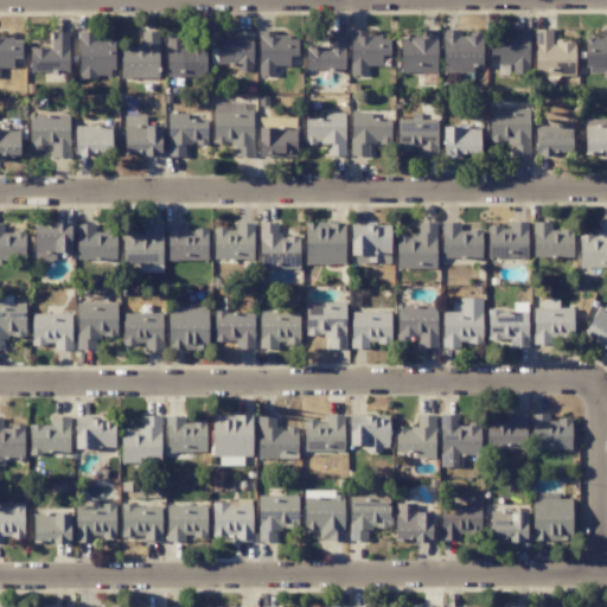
[(167,77),(205,75),(205,48),(180,48),(180,32),(166,32),(167,77)]
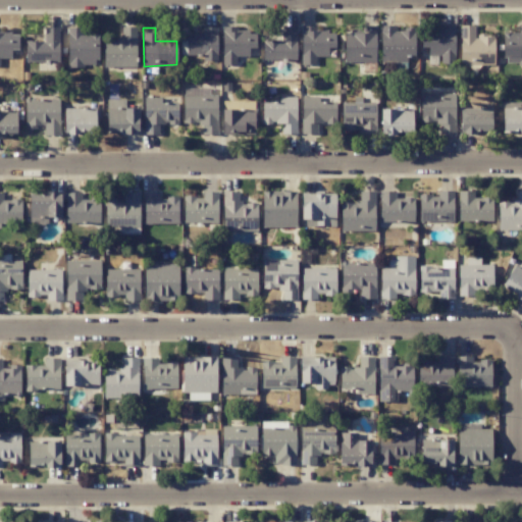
[(420,124),(454,124),(455,94),(421,93),(420,124)]
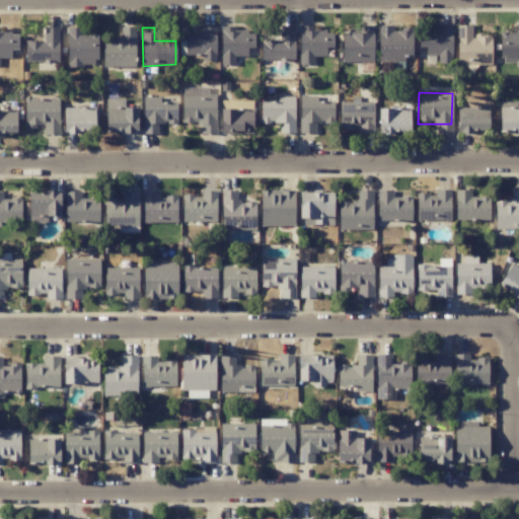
[(295,96),(277,96),(277,102),(262,102),(261,122),(281,123),(281,133),(294,133),(295,96)]
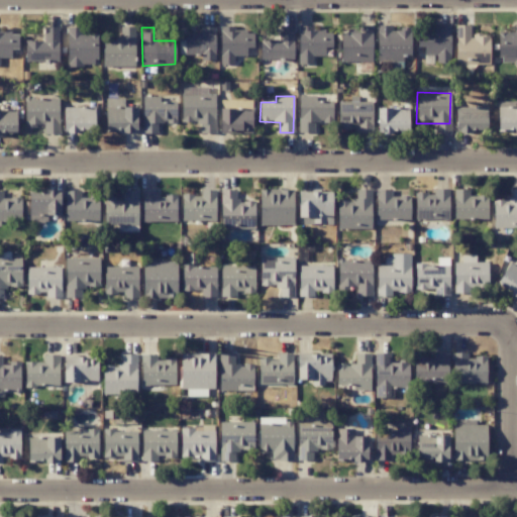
[(59,133),(58,98),(24,99),(25,126),(43,125),(43,133),(59,133)]
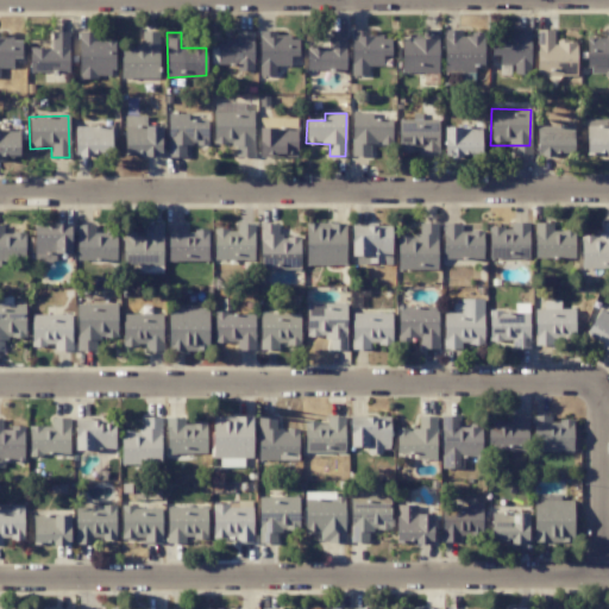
[(391,120),(364,118),(362,148),(353,148),(353,154),(369,156),(370,143),(389,145),(391,120)]
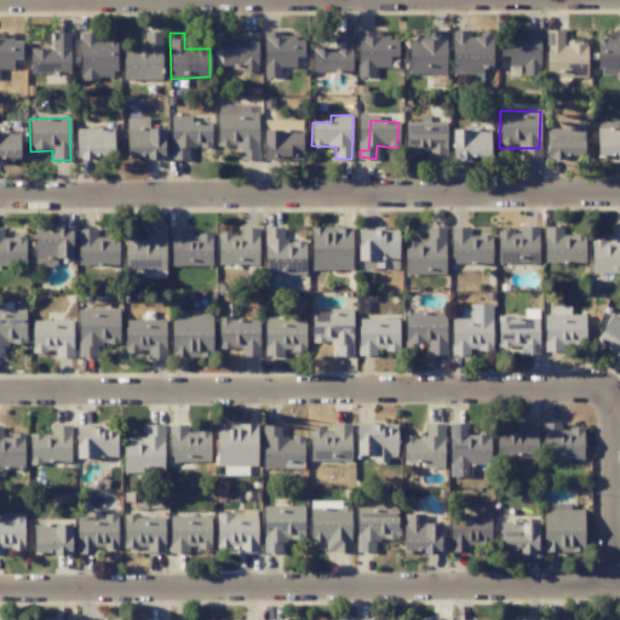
[(619,154),(619,127),(609,127),(607,154),(619,154)]
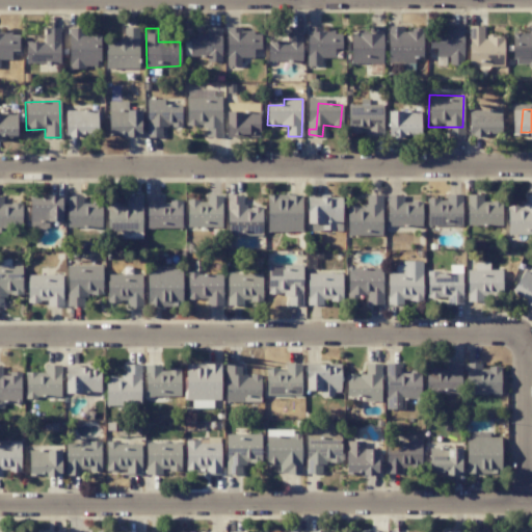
[(229,208),(229,220),(236,220),(260,220),(260,209),(229,208)]
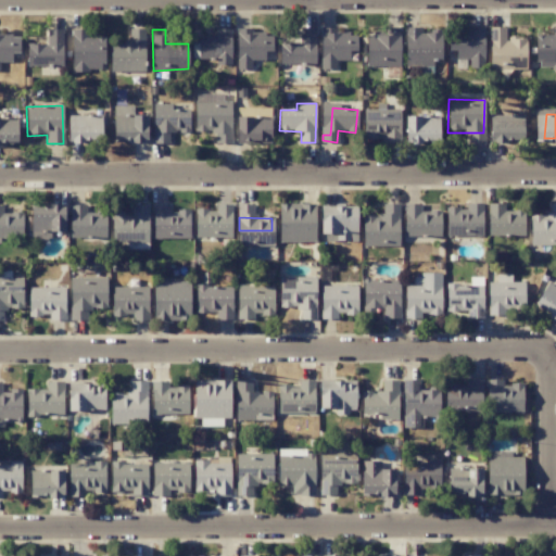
[(555,289),(548,285),(535,303),(555,316),(555,289)]
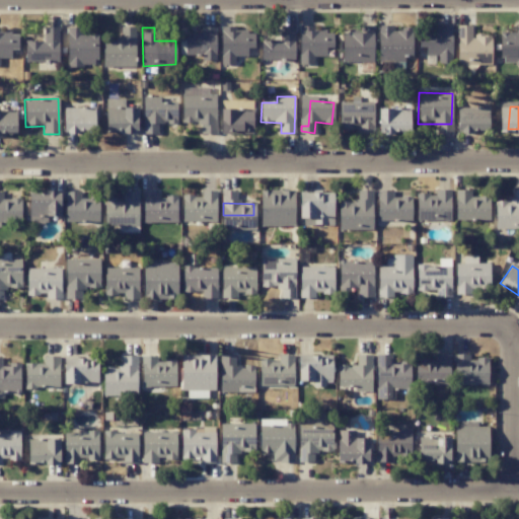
[(416,384),(449,385),(450,355),(434,354),(434,360),(416,359),(416,384)]
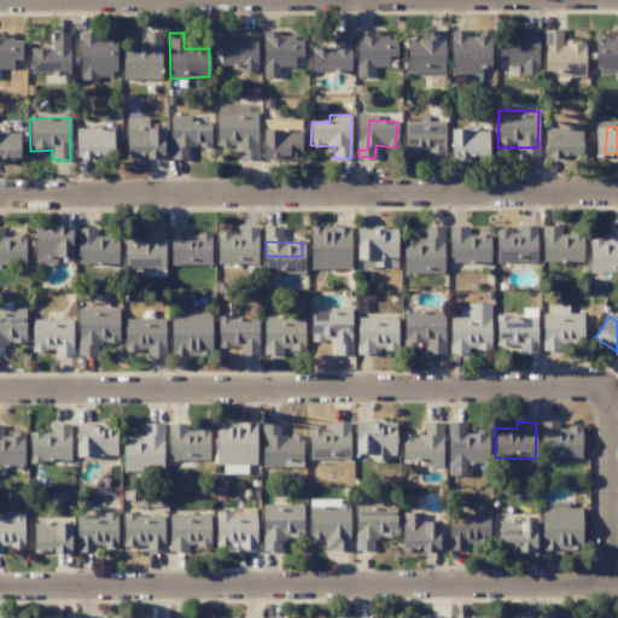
[(302,435),(263,436),(263,464),(302,462),(302,435)]
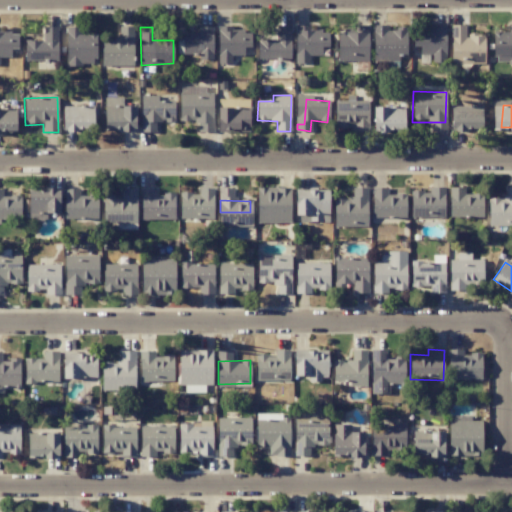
[(371,455),(386,456),(386,450),(404,451),(405,424),(372,423),(371,455)]
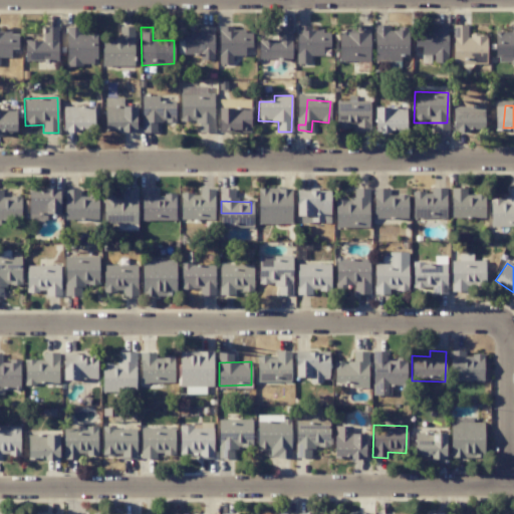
[(174,428),(141,429),(142,458),(157,458),(156,455),(174,454),(174,428)]
